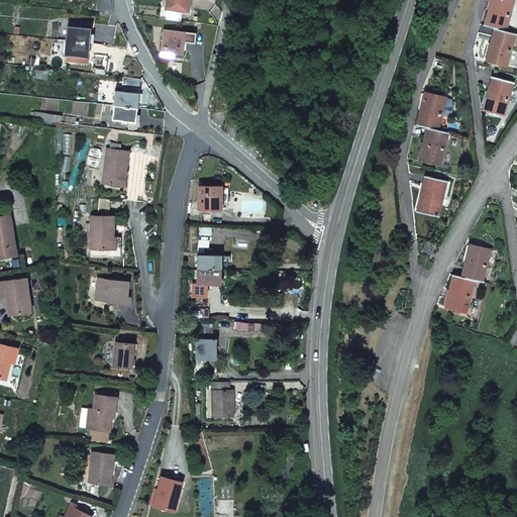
[(96,0),(95,13),(111,15),(112,0),(96,0)]
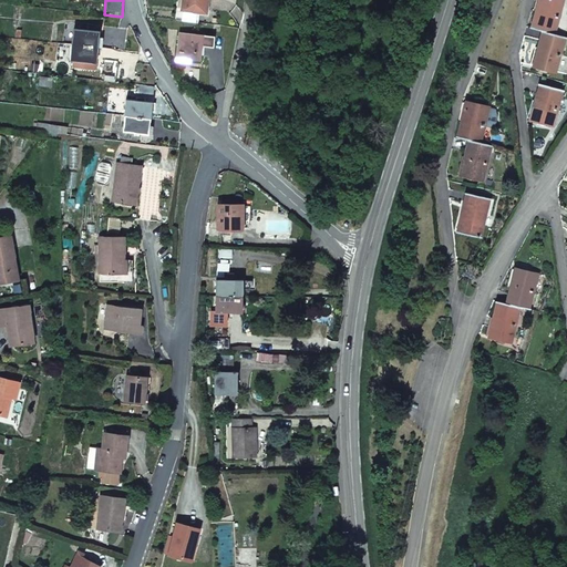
[(207,0),(183,0),(181,23),(196,26),(197,12),(206,13),(207,0)]
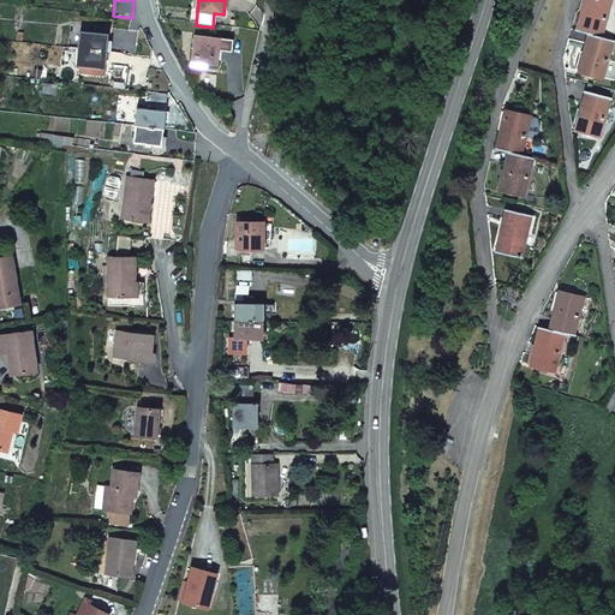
[(584,0),(577,30),(589,34),(601,37),(609,0),(584,0)]
